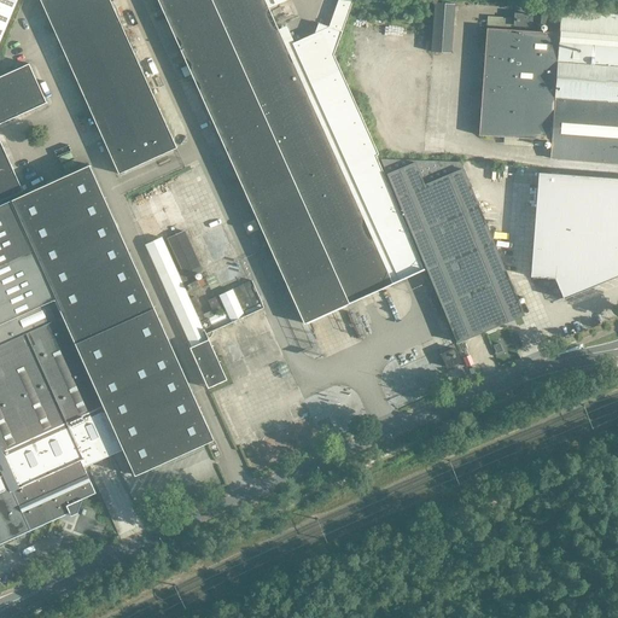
[(0,0),(0,39),(16,0),(0,0)]
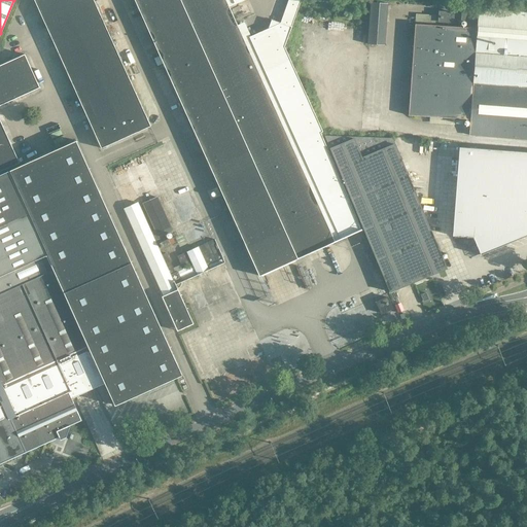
[(149,127),(92,0),(32,0),(100,149),(149,127)]
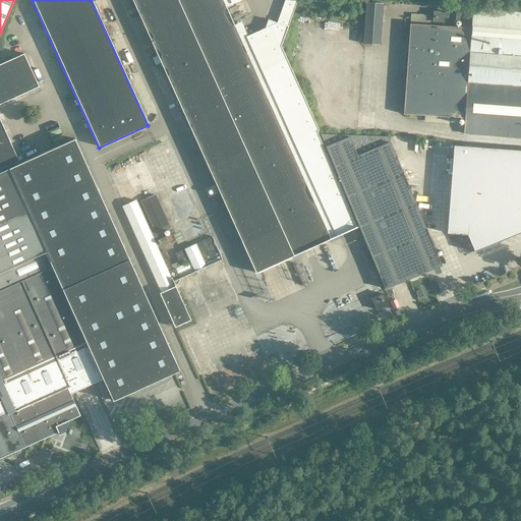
[(132,0),(187,121),(243,244),(345,198),(312,132),(314,131),(271,41),(248,52),(225,1),(227,0),(132,0)]
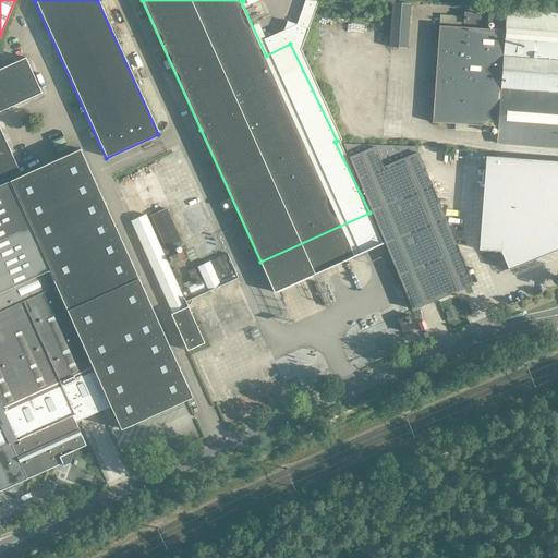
[(258,0),(252,0),(243,4),(249,16),(264,9),(258,0)]
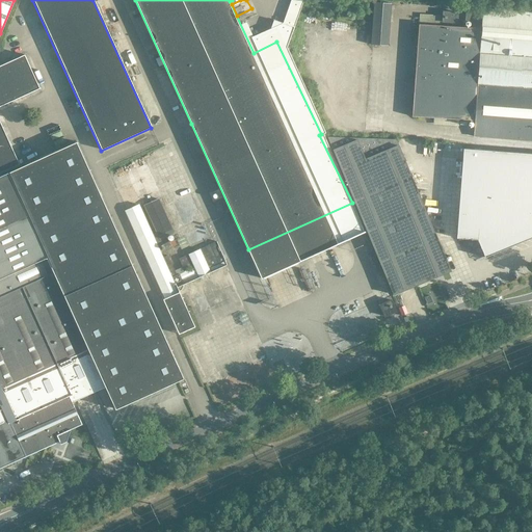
[(303,0),(290,0),(283,23),(294,27),(303,0)]
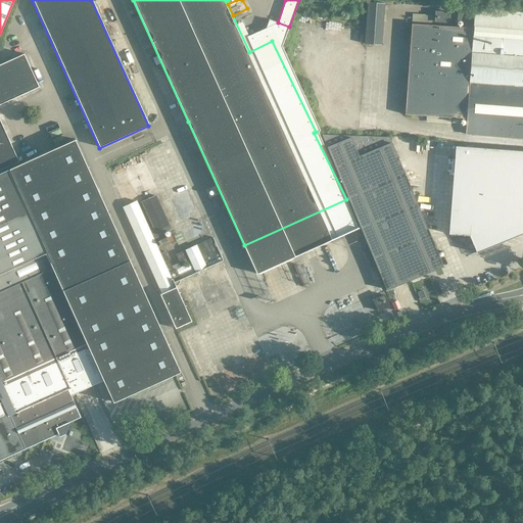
[(365,44),(381,45),(384,3),(368,2),(365,44)]
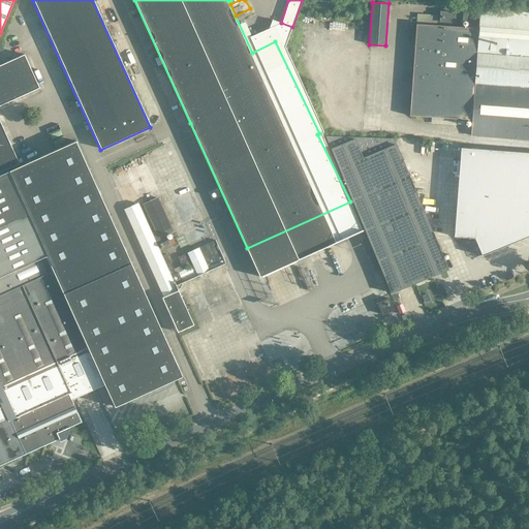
[(528,12),(480,9),(478,29),(467,28),(436,26),(416,24),(409,115),(471,120),(470,136),(528,141),(528,12)]
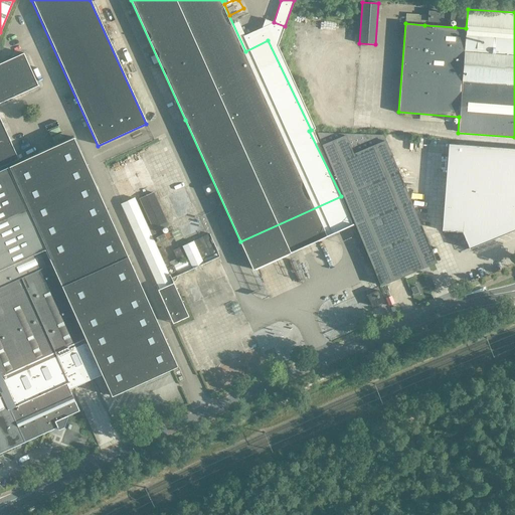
[(428,11),(428,21),(443,22),(443,12),(428,11)]
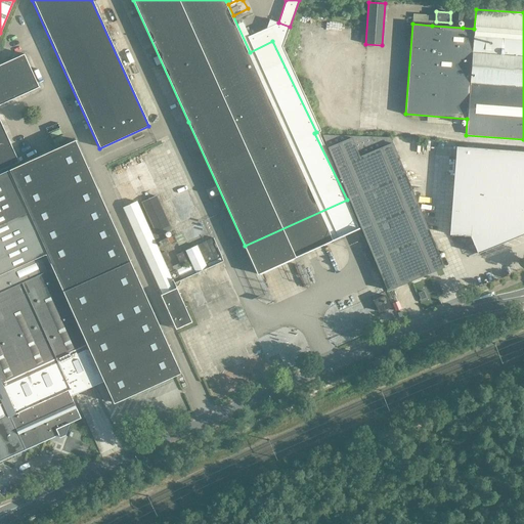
[(413,13),(412,24),(432,26),(433,15),(413,13)]
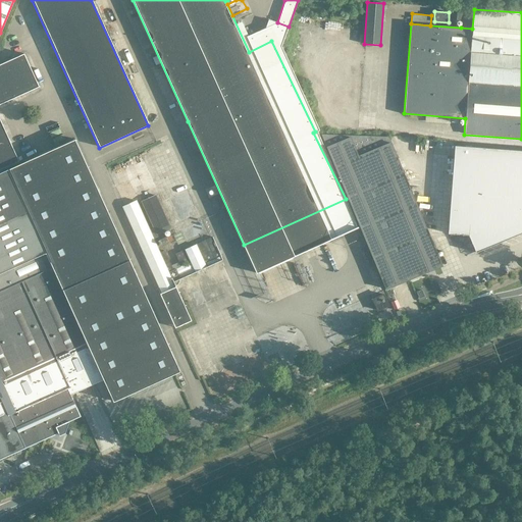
[(36,39),(45,35),(43,31),(34,35),(36,39)]
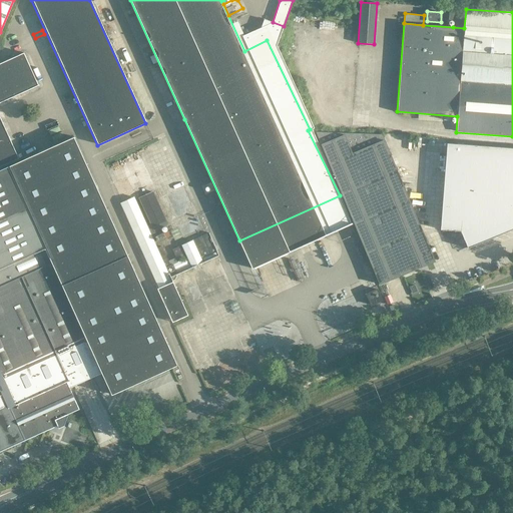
[(0,63),(0,167),(19,159),(0,117),(0,102),(39,85),(24,53),(0,63)]
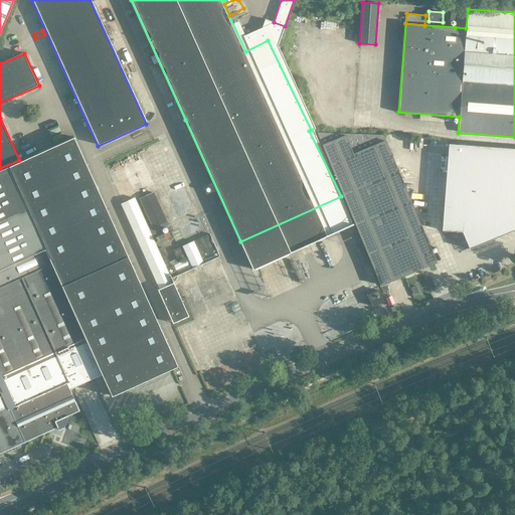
[(75,100),(64,104),(66,110),(77,105),(75,100)]
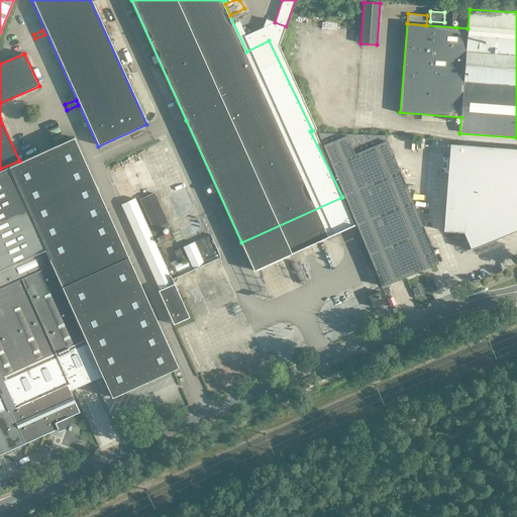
[(437,264),(431,249),(385,136),(319,133),(383,287),(437,264)]
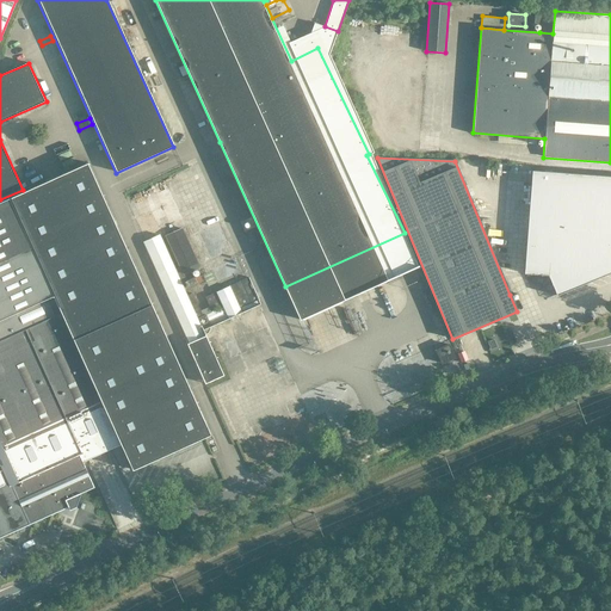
[(92,162),(14,197),(133,467),(210,432),(92,162)]
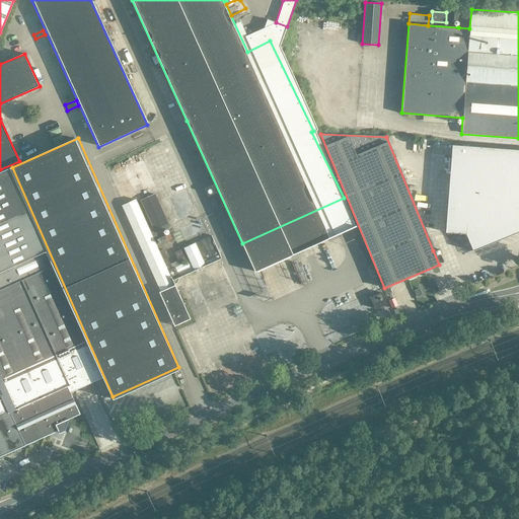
[(155,154),(166,149),(162,141),(151,145),(155,154)]
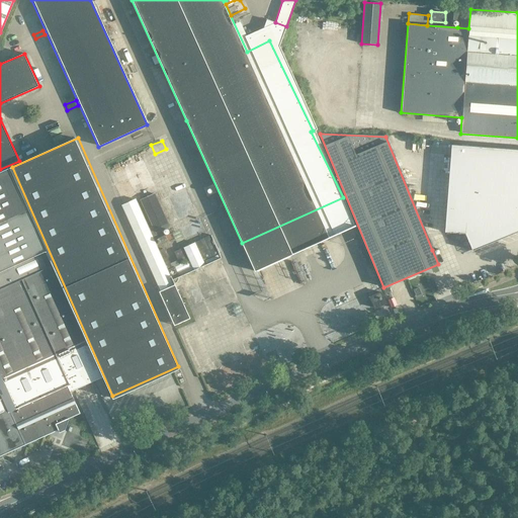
[(517,150),(451,146),(444,232),(464,234),(472,251),(482,247),(481,245),(517,229),(517,150)]
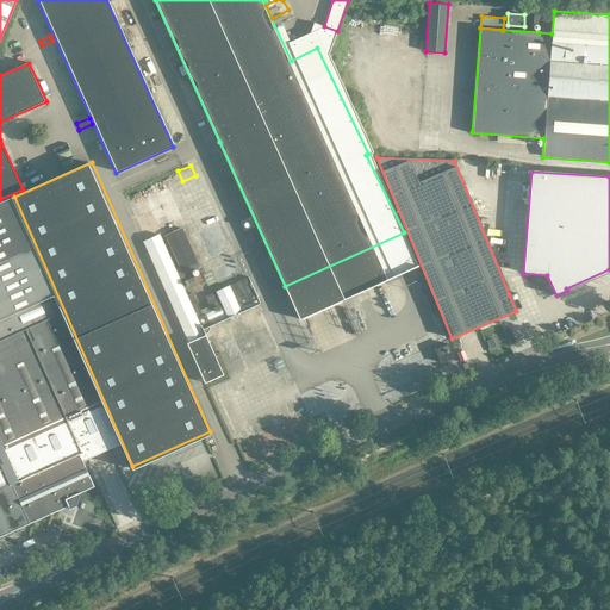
[(119,444),(8,198),(0,200),(0,536),(29,524),(68,506),(69,510),(76,506),(81,493),(94,487),(82,461),(119,444)]
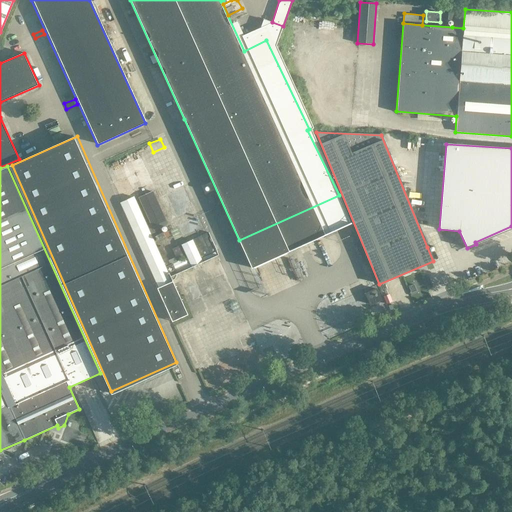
[(111,178),(119,193),(129,188),(122,173),(111,178)]
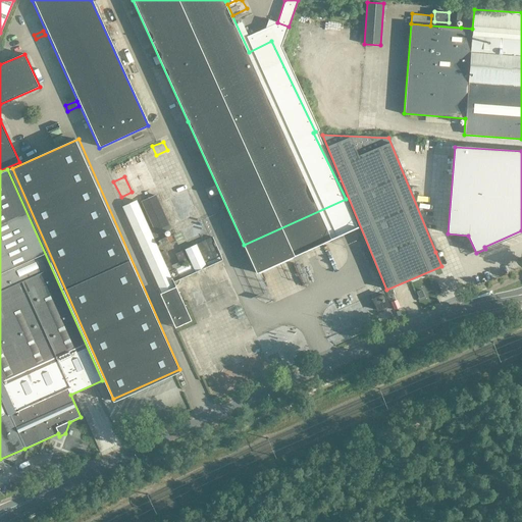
[(184,185),(171,189),(173,195),(186,190),(184,185)]
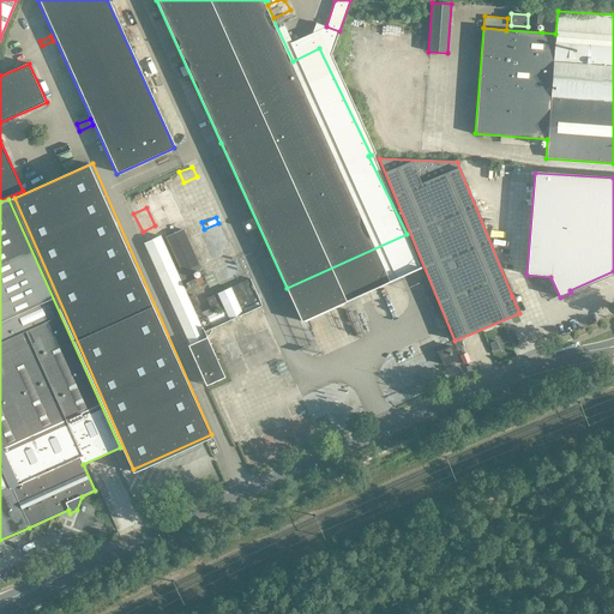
[(194,224),(168,236),(181,268),(176,270),(178,274),(184,271),(185,275),(188,281),(187,282),(190,288),(204,281),(202,276),(204,274),(199,264),(210,258),(194,224)]
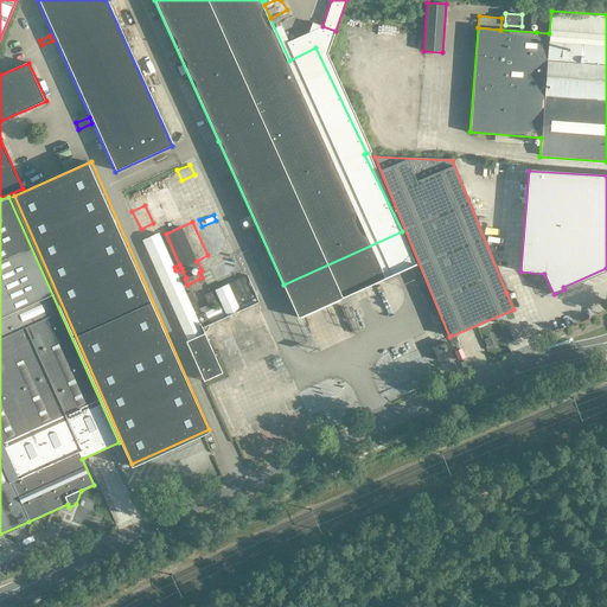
[(191,292),(185,294),(158,232),(142,240),(206,379),(223,372),(202,327),(259,301),(247,275),(204,295),(210,308),(221,304),(222,305),(210,310),(208,305),(199,308),(191,292)]
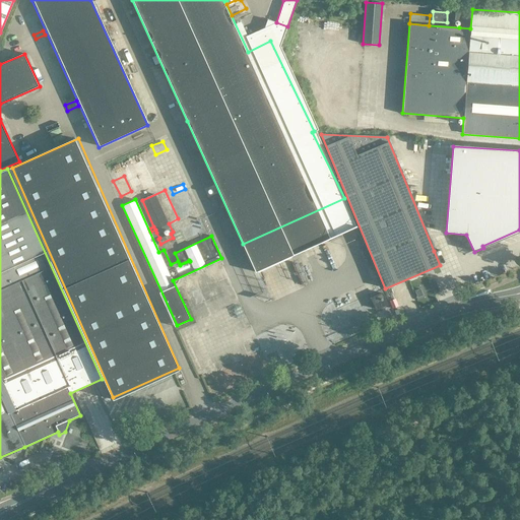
[(382,294),(372,298),(376,309),(387,305),(382,294)]
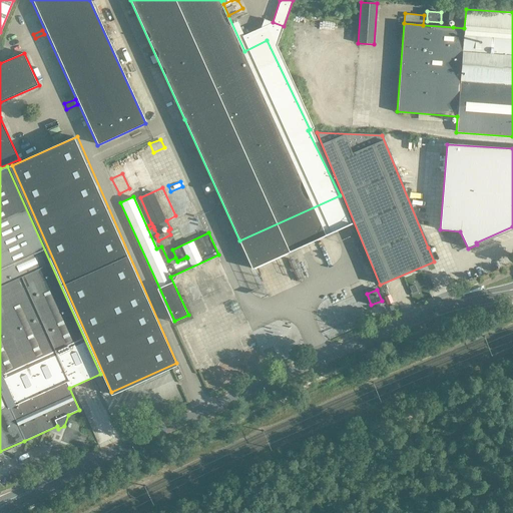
[(226,363),(217,366),(220,374),(229,370),(226,363)]
